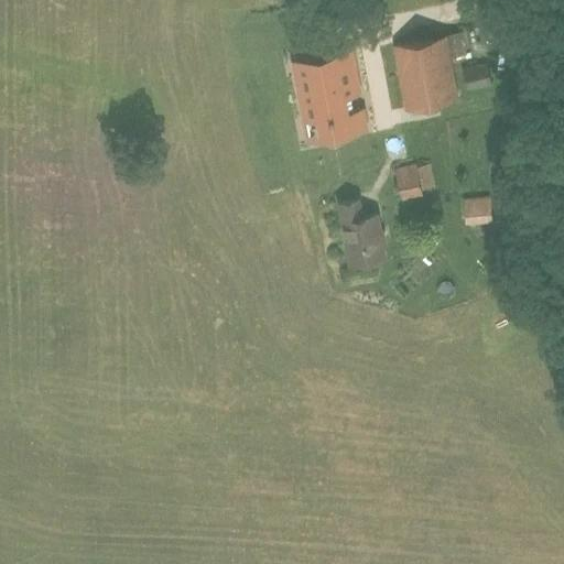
[(451,55),(465,53),(461,31),(393,43),(405,108),(458,98),(451,55)]
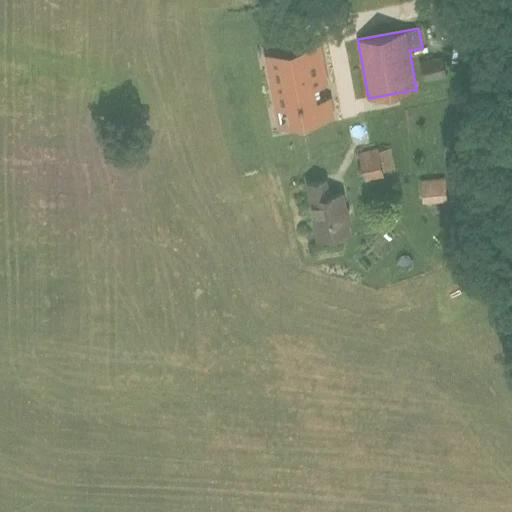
[(270,67),(278,108),(293,105),(296,122),(331,116),(318,47),(281,54),(271,56),(268,56),(269,59),(270,67)]
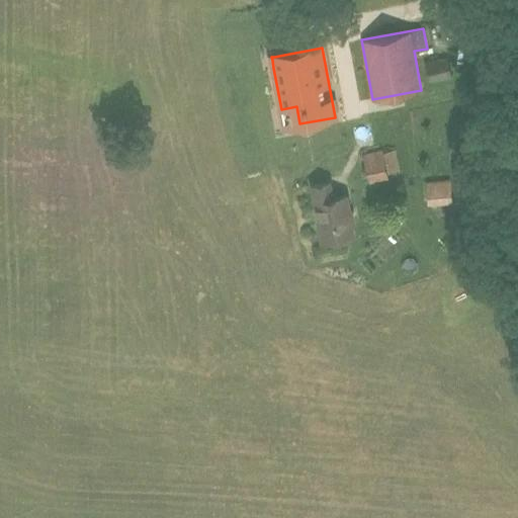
[(447,57),(423,62),(428,82),(452,76),(447,57)]
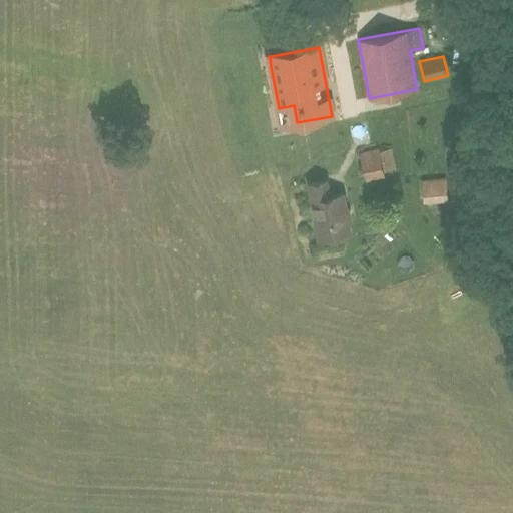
[(392,147),(380,150),(380,146),(377,147),(359,151),(365,182),(386,177),(385,172),(396,170),(392,147)]
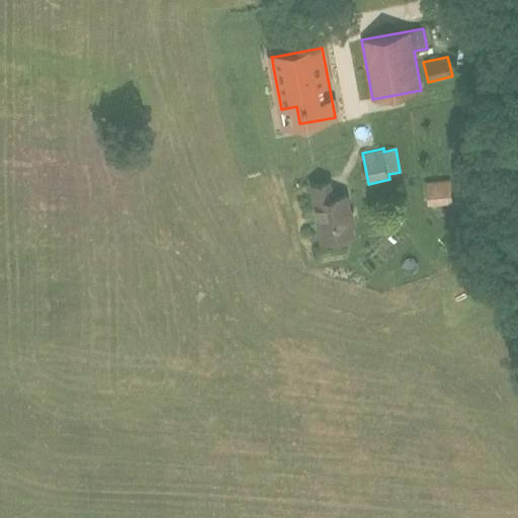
[(452,200),(450,180),(426,183),(428,203),(452,200)]
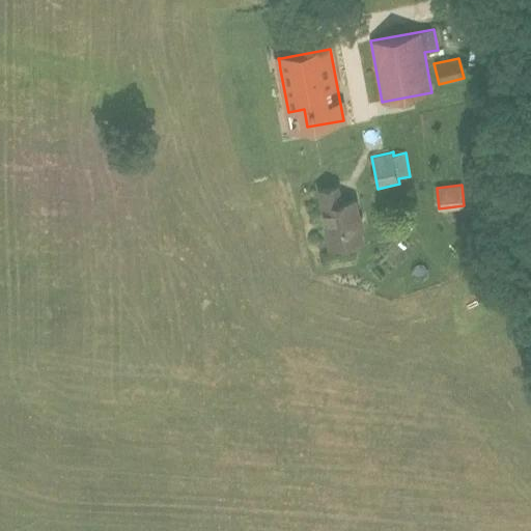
[(320,189),(330,247),(361,241),(355,200),(340,202),(338,186),(320,189)]
